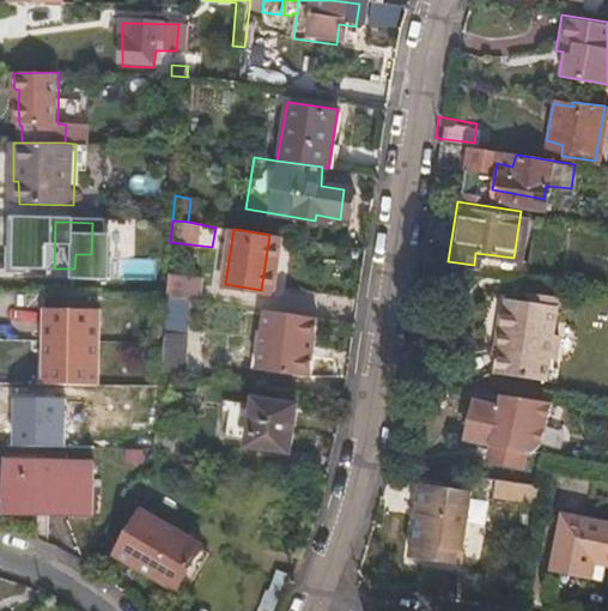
[(166,273),(165,294),(213,301),(214,282),(166,273)]
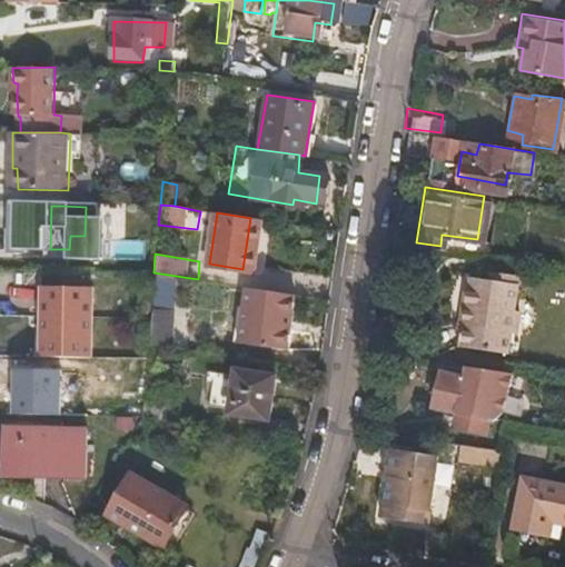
[(494,280),(496,270),(482,267),(479,277),(494,280)]
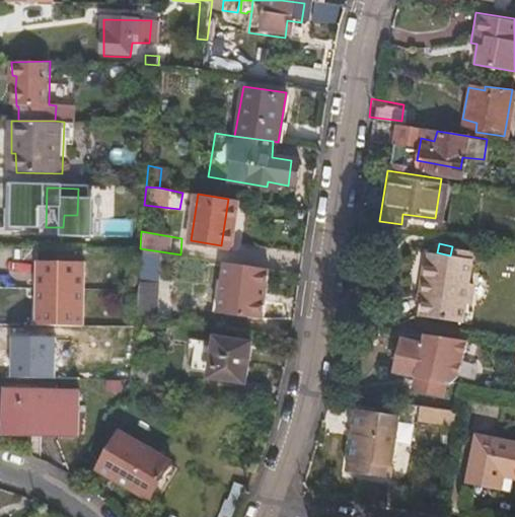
[(416,280),(466,287),(466,284),(461,283),(467,249),(452,246),(450,255),(437,252),(424,250),(421,274),(417,274),(416,280)]
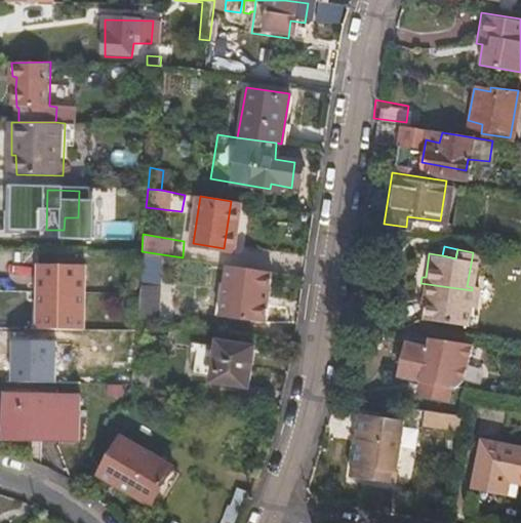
[(37,317),(85,319),(85,263),(41,260),(41,307),(37,317)]
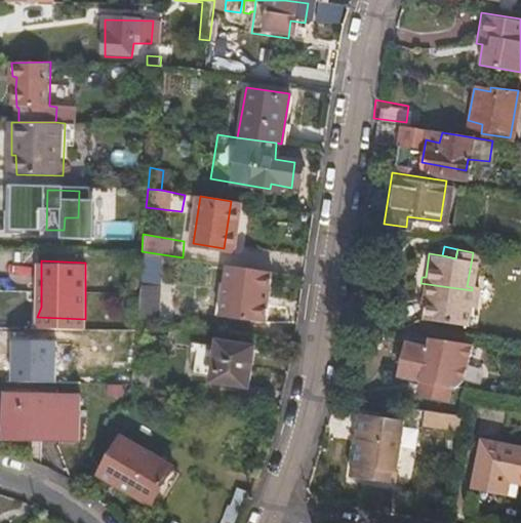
[(224,262),(214,312),(264,321),(273,270),(224,262)]
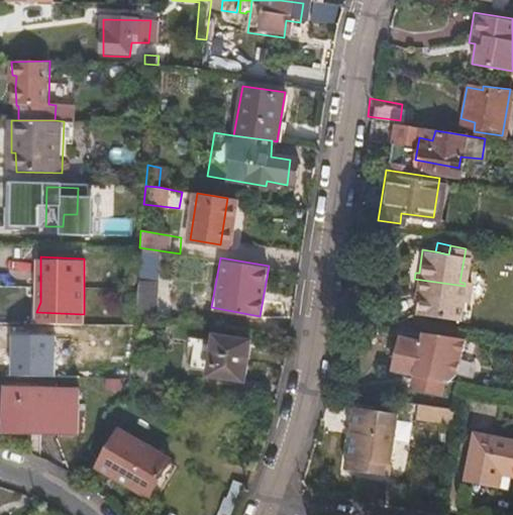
[(463,303),(465,286),(414,279),(411,294),(418,295),(415,313),(453,319),(456,302),(463,303)]
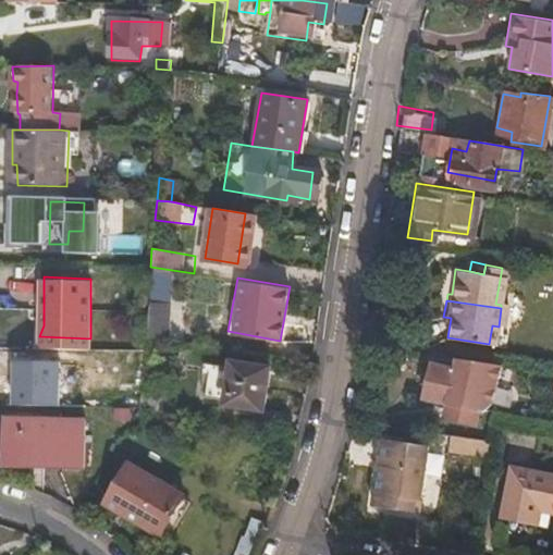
[(440,335),(447,337),(451,318),(443,317),(440,335)]
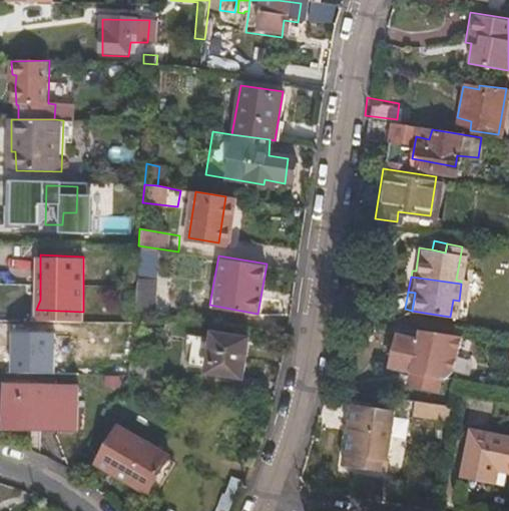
[(36,310),(35,310),(35,324),(83,326),(83,312),(36,310)]
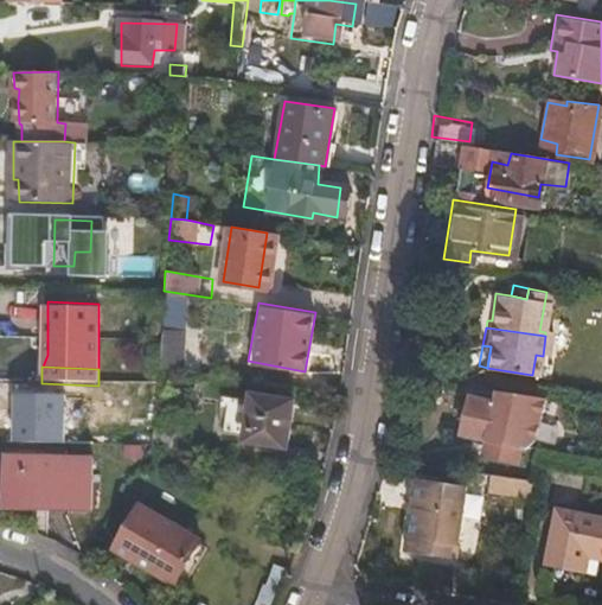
[(526,439),(536,395),(488,388),(486,400),(461,394),(453,432),(480,439),(511,447),(516,449),(526,439)]
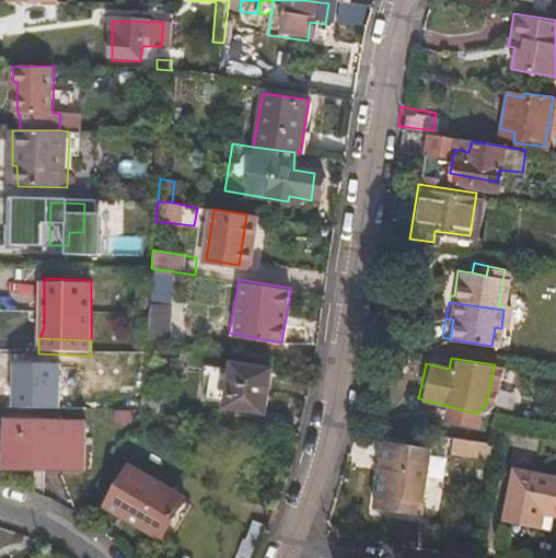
[(221,373),(199,370),(195,403),(216,406),(216,410),(256,418),(262,375),(222,369),(221,373)]
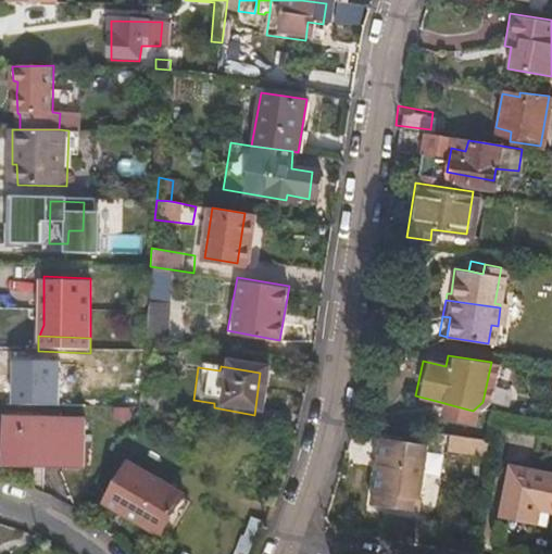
[(438,412),(466,416),(468,410),(440,402),(438,412)]
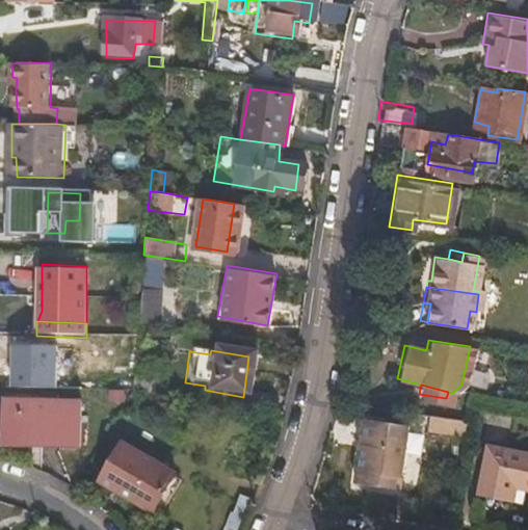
[(35,394),(34,402),(40,402),(40,407),(50,408),(51,402),(55,402),(55,394),(35,394)]
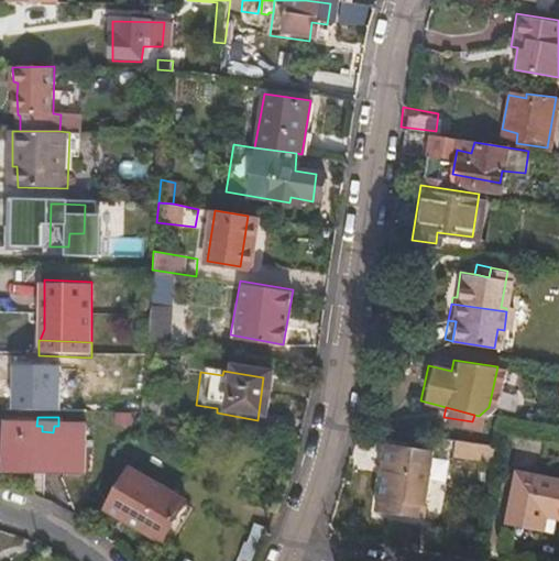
[(470,428),(472,421),(444,417),(442,421),(470,428)]
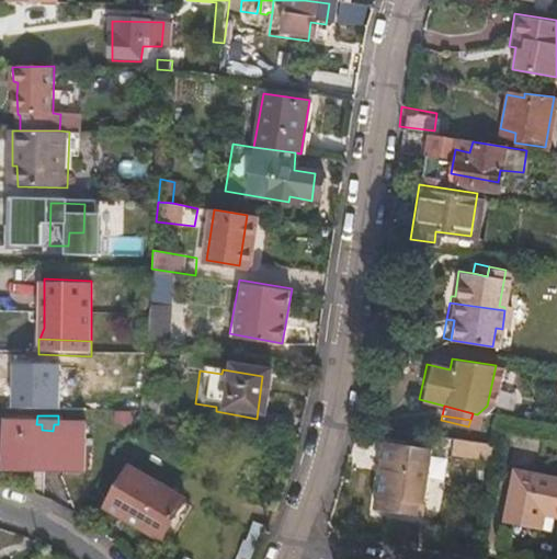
[(42,424),(36,424),(3,423),(2,464),(40,465),(40,471),(79,472),(79,425),(58,424),(54,424),(53,431),(42,430),(42,424)]
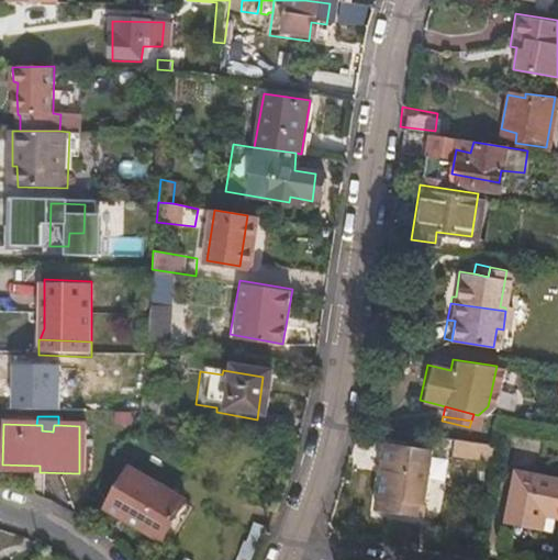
[(490,460),(492,445),(450,439),(448,454),(490,460)]
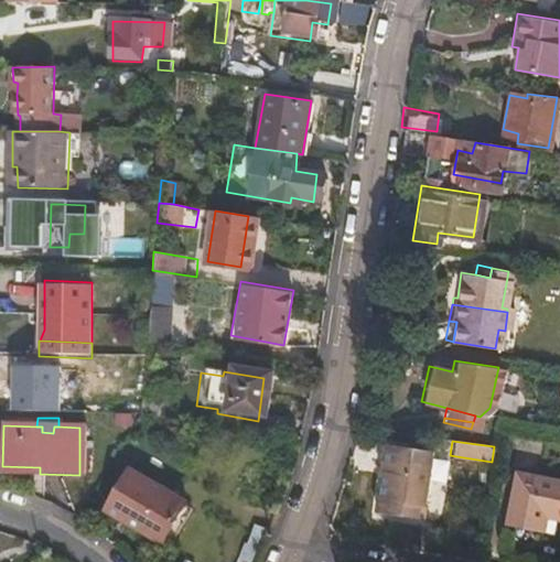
[(370,490),(418,498),(427,450),(378,442),(370,490)]
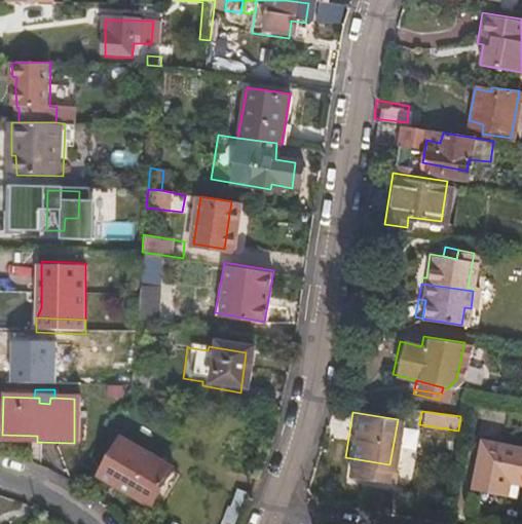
[(122,429),(101,469),(152,497),(173,460),(146,443),(148,439),(139,433),(136,438),(122,429)]
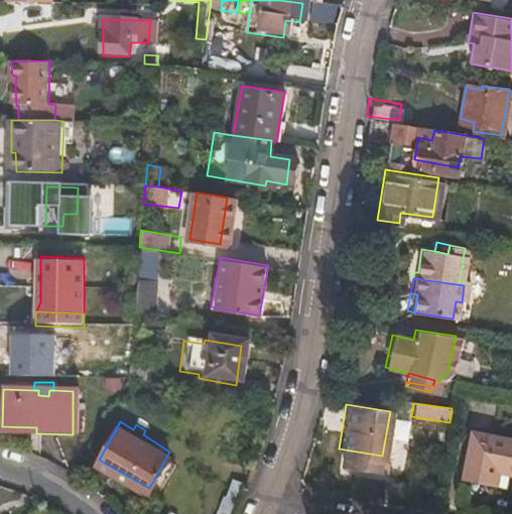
[(511,475),(511,438),(472,430),(462,480),(495,486),(498,473),(511,475)]
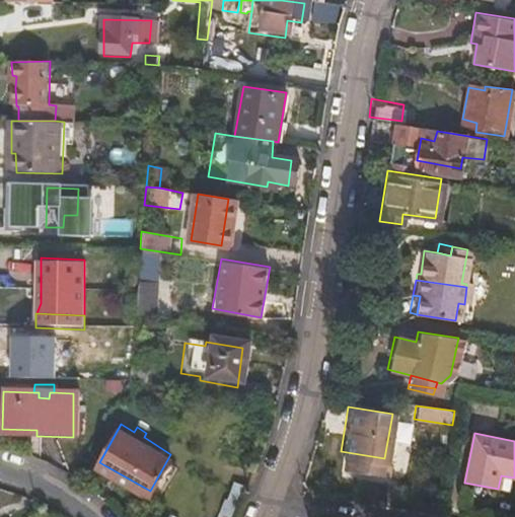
[(383,465),(384,458),(341,451),(339,469),(378,476),(379,464),(383,465)]
